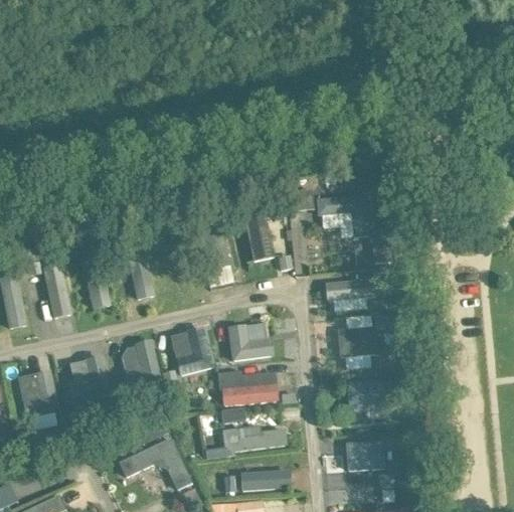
[(364,195),(317,199),(319,214),(320,214),(322,226),(339,225),(340,236),(352,235),(367,234),(364,195)]
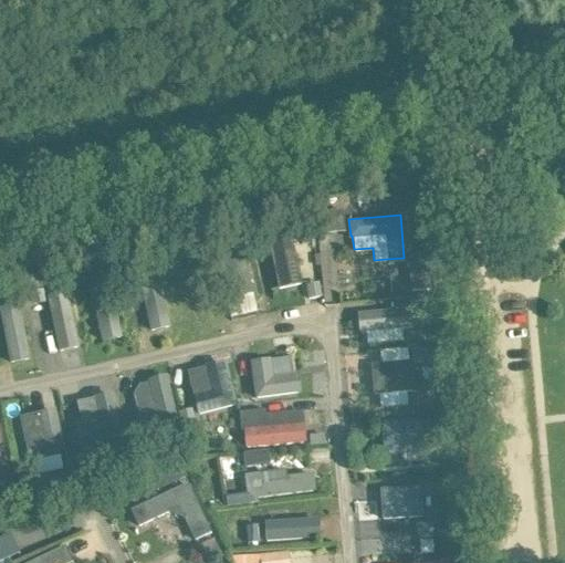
[(268,233),(278,285),(295,282),(284,230),(268,233)]
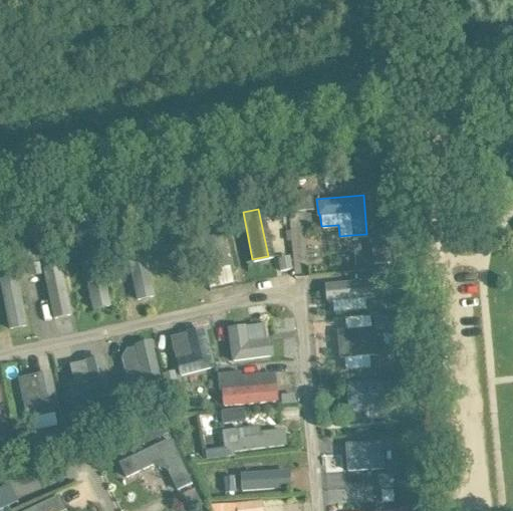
[(234,217),(222,220),(224,228),(236,226),(234,217)]
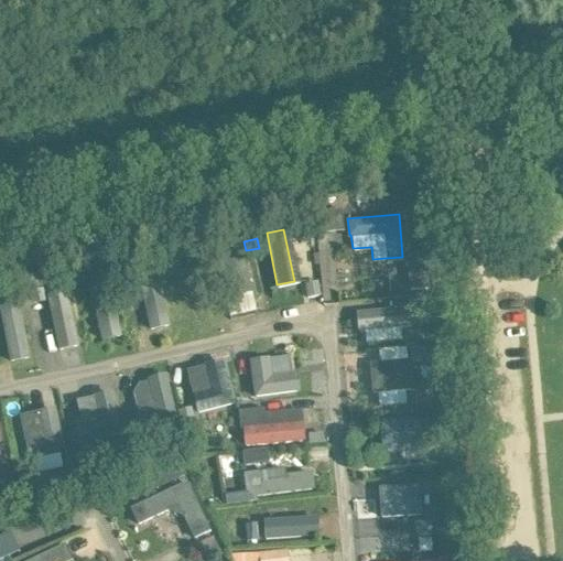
[(224,295),(251,290),(241,246),(215,252),(218,269),(224,295)]
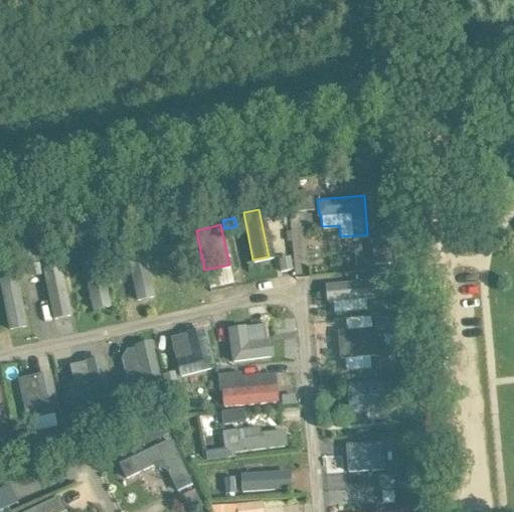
[(133,233),(123,235),(126,246),(135,244),(133,233)]
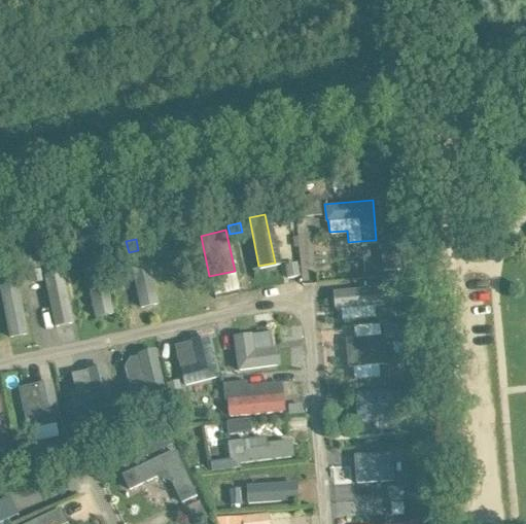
[(393,239),(382,240),(383,251),(394,250),(393,239)]
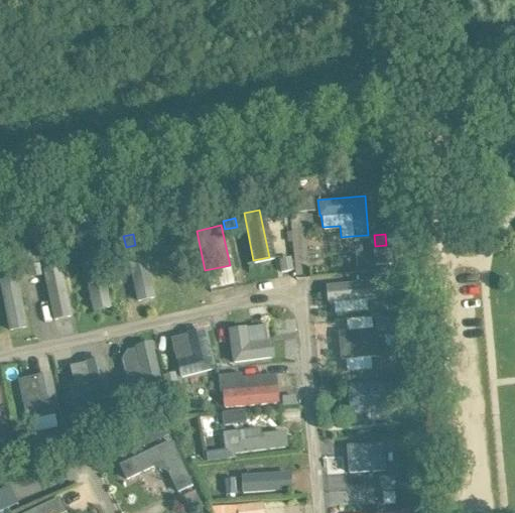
[(92,241),(82,243),(85,255),(94,253),(92,241)]
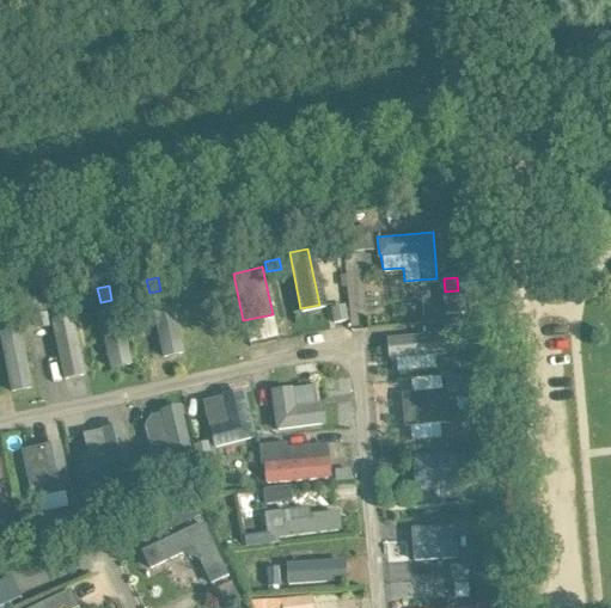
[(163,354),(181,350),(169,294),(151,298),(163,354)]
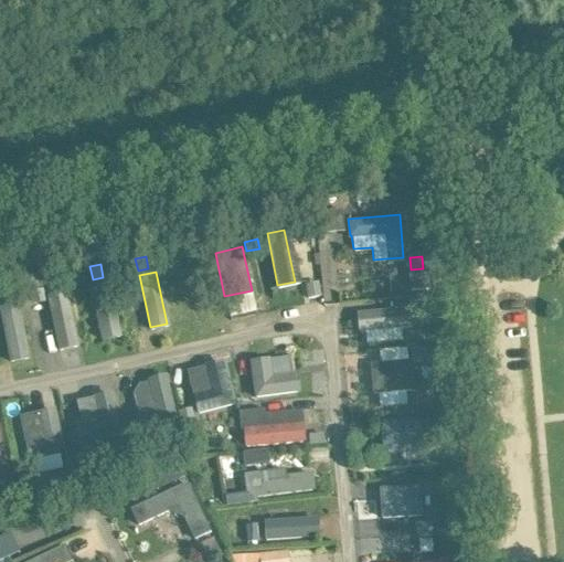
[(91,285),(102,337),(119,333),(108,282),(91,285)]
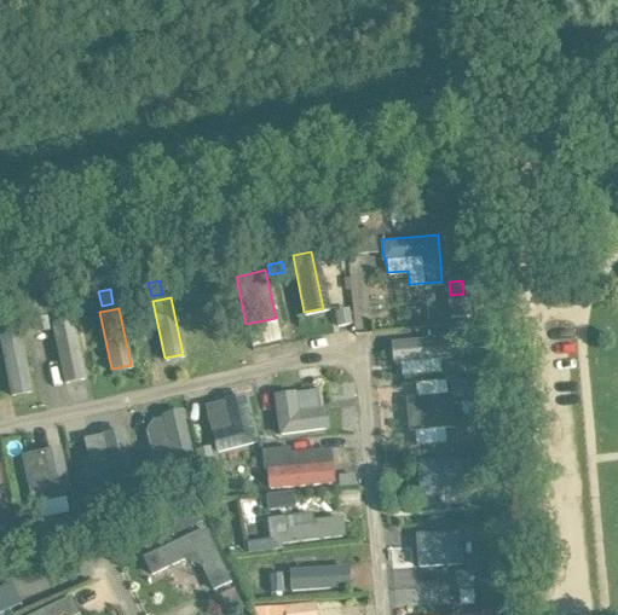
[(344,311),(329,313),(331,324),(346,321),(344,311)]
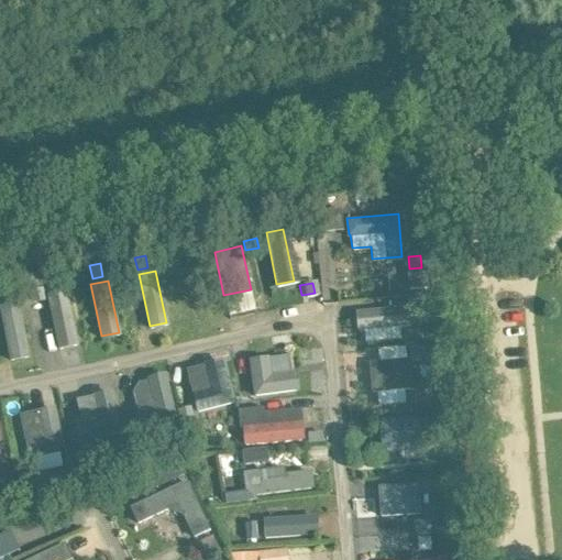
[(41,285),(29,288),(31,298),(43,295),(41,285)]
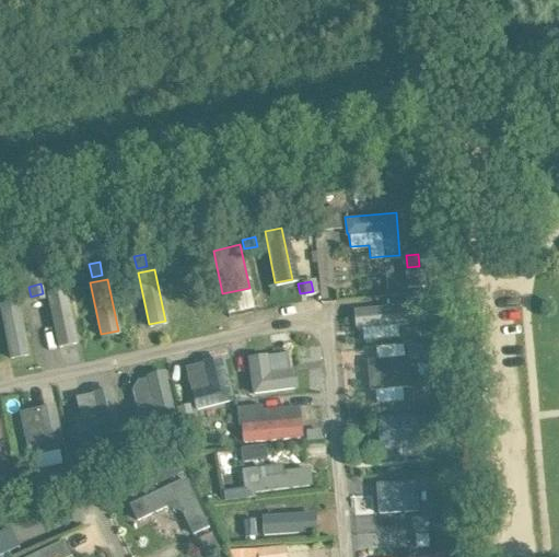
[(7,286),(0,287),(0,299),(9,298),(7,286)]
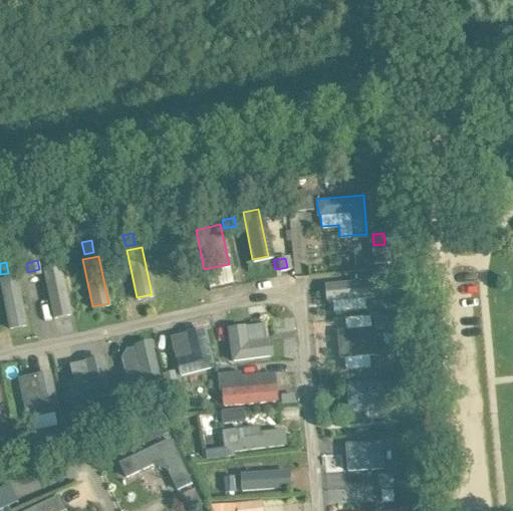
[(53,315),(69,312),(59,265),(43,268),(53,315)]
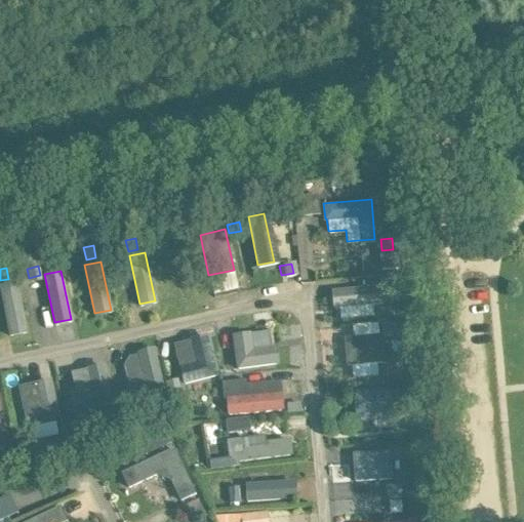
[(0,285),(9,333),(25,330),(15,282),(0,285)]
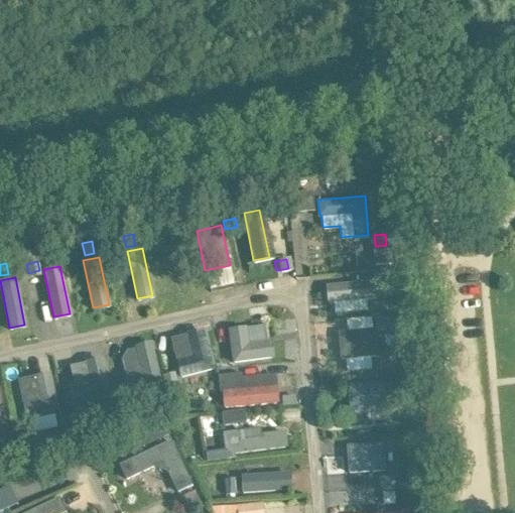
[(376,295),(374,280),(326,284),(328,300),(376,295)]
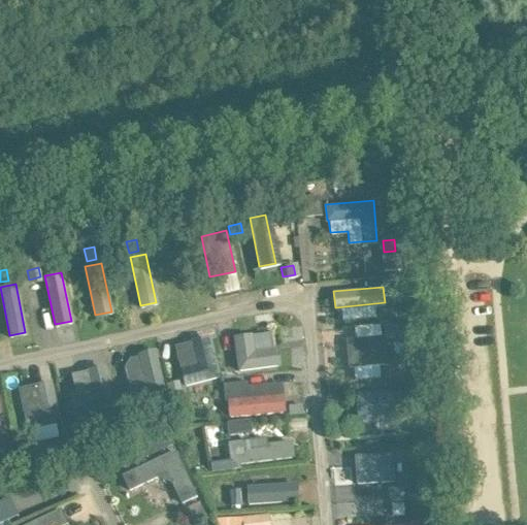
[(399,287),(387,289),(388,298),(400,297),(400,296),(399,287)]
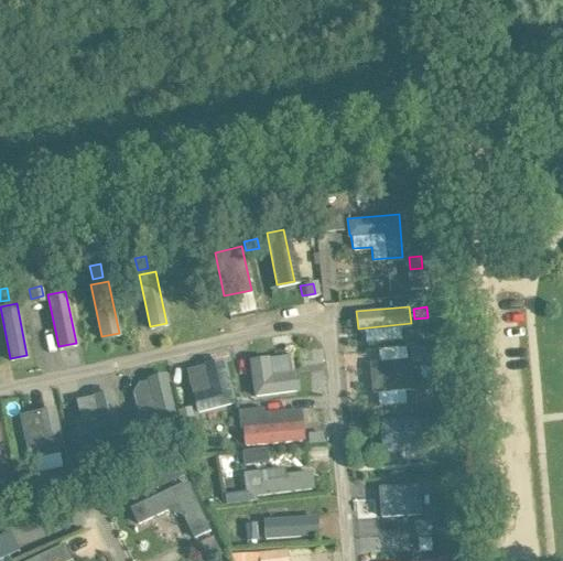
[(442,315),(428,316),(428,317),(428,321),(429,333),(444,332),(442,315)]
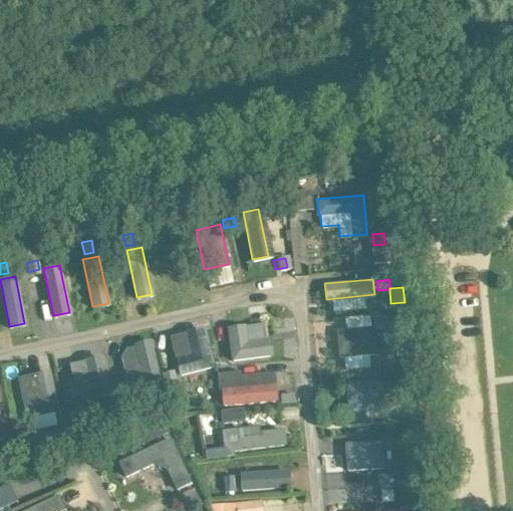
[(406,311),(388,313),(389,325),(389,328),(407,326),(406,311)]
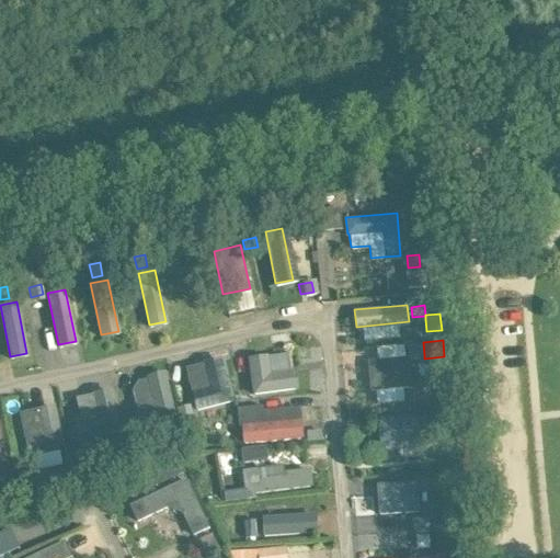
[(423,342),(410,343),(411,356),(424,355),(423,342)]
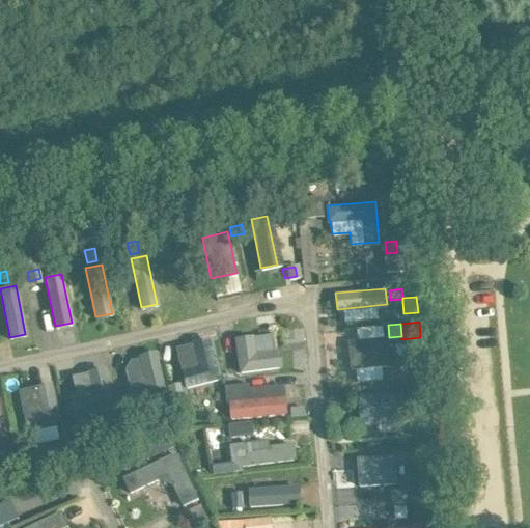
[(251,336),(235,338),(240,370),(279,365),(277,350),(253,353),(251,336)]
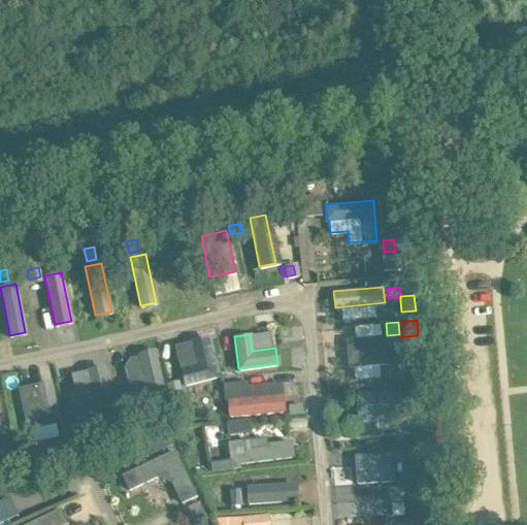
[(382,335),(347,338),(349,365),(353,365),(354,378),(380,375),(377,362),(385,362),(382,335)]
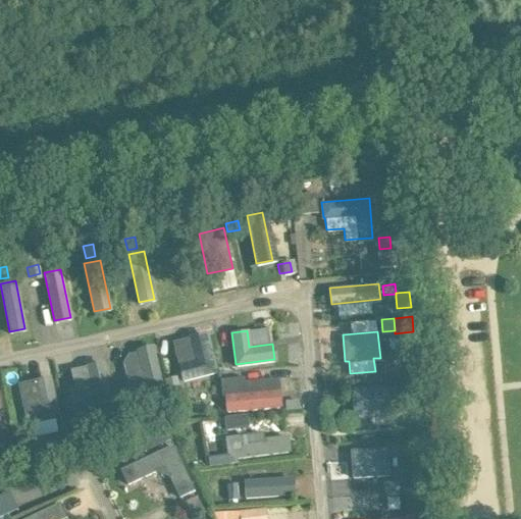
[(204,333),(173,342),(183,379),(214,371),(204,333)]
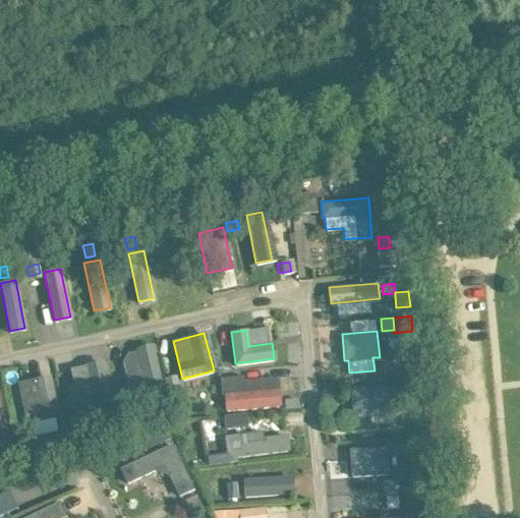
[(161,384),(152,346),(136,349),(142,372),(126,376),(129,391),(161,384)]
